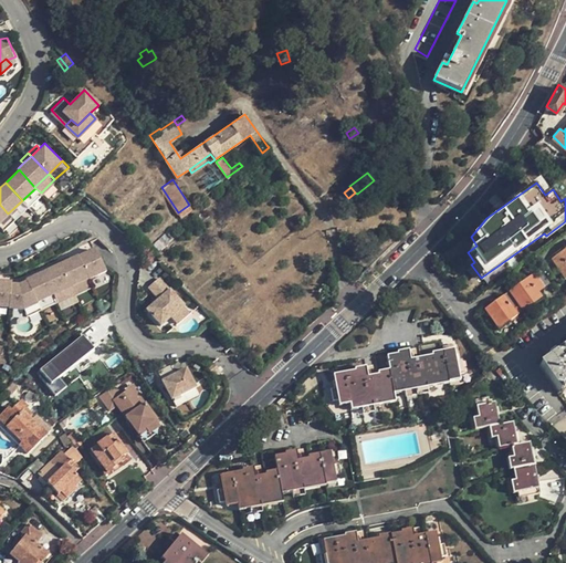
[(35,188),(22,200),(28,207),(42,194),(41,193),(35,188)]
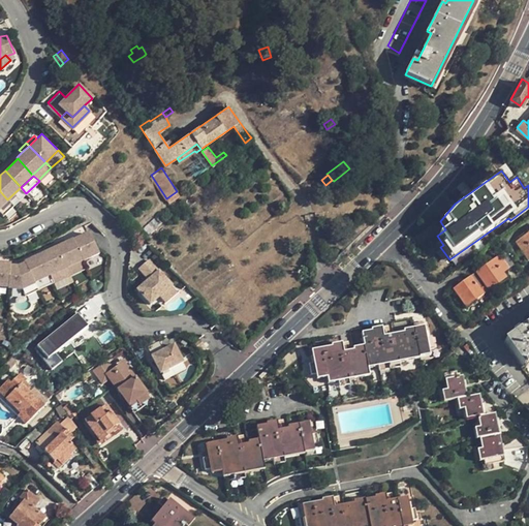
[(179,194),(177,191),(166,198),(168,202),(179,194)]
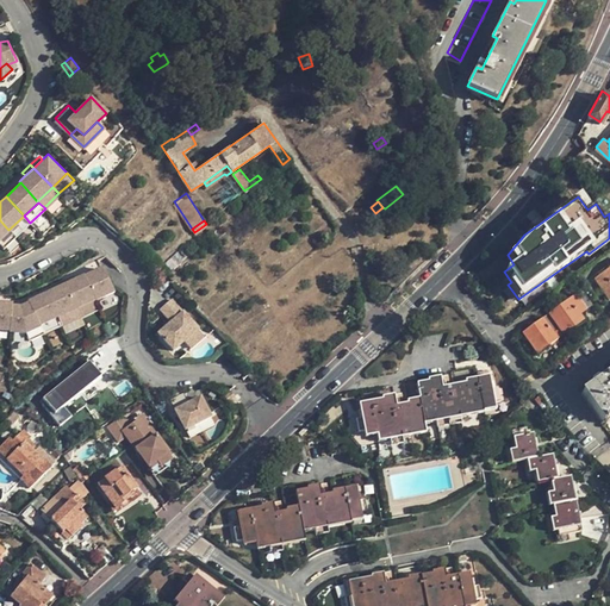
[(8,230),(0,238),(0,245),(4,249),(16,237),(8,230)]
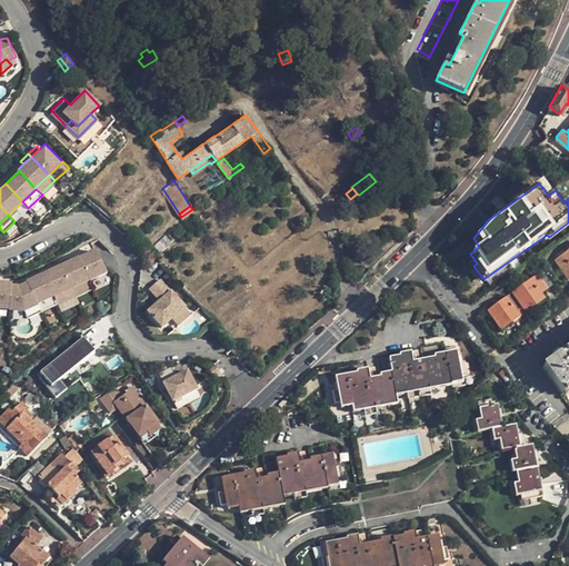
[(96,247),(79,255),(89,277),(89,278),(107,270),(96,247)]
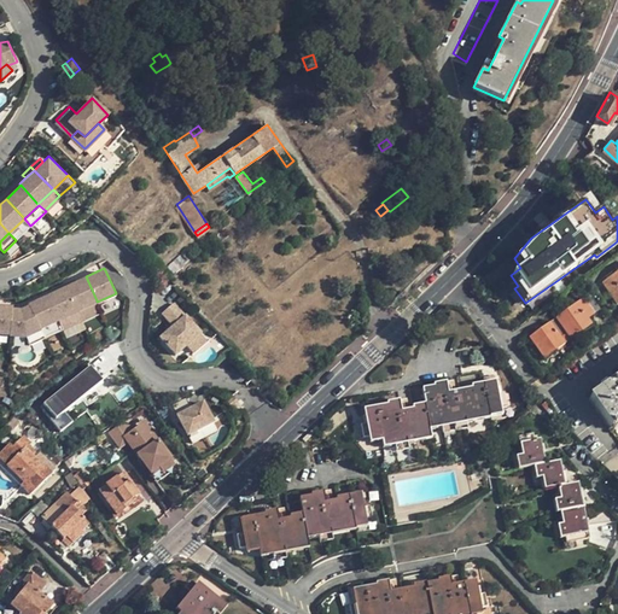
[(617,268),(602,280),(617,302),(617,300),(617,268)]
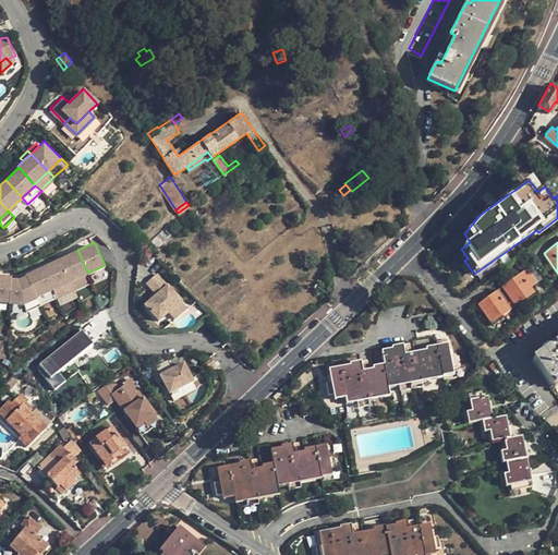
[(71,252),(60,257),(71,279),(87,272),(77,250),(77,249),(71,252)]
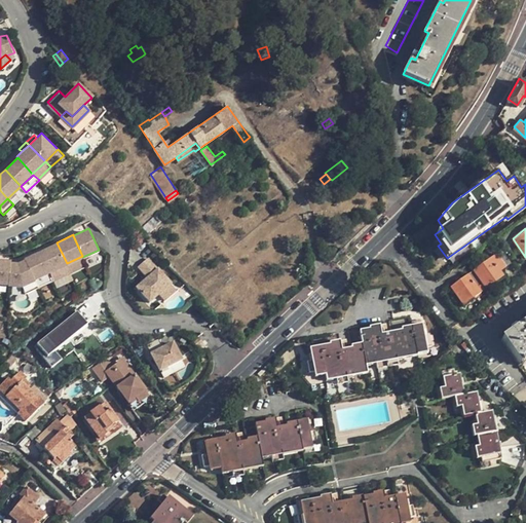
[(47,247),(40,250),(50,271),(67,263),(57,243),(47,247)]
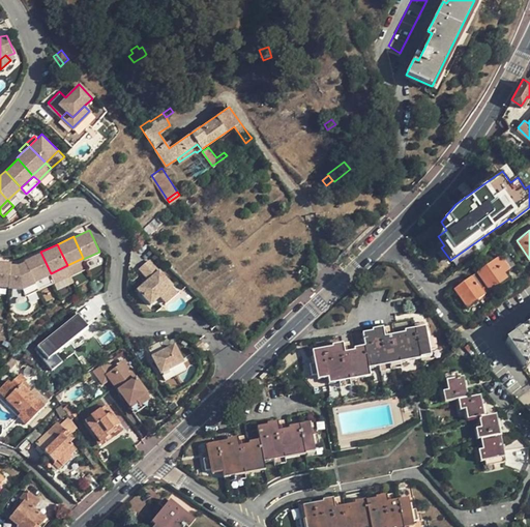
[(519,262),(509,250),(505,253),(509,259),(505,262),(509,268),(519,262)]
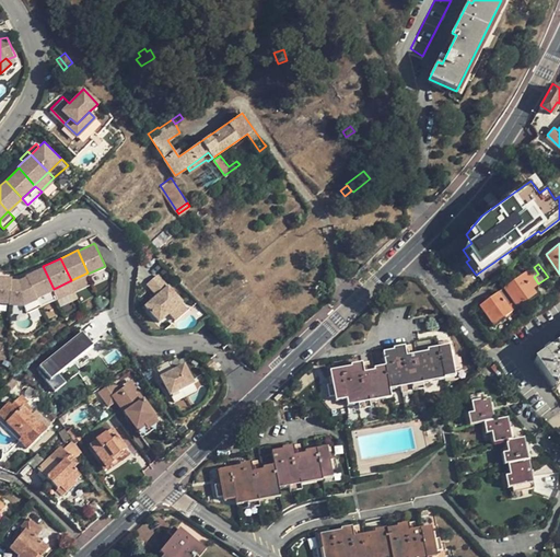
[(43,266),(25,274),(26,275),(36,297),(54,289),(43,266)]
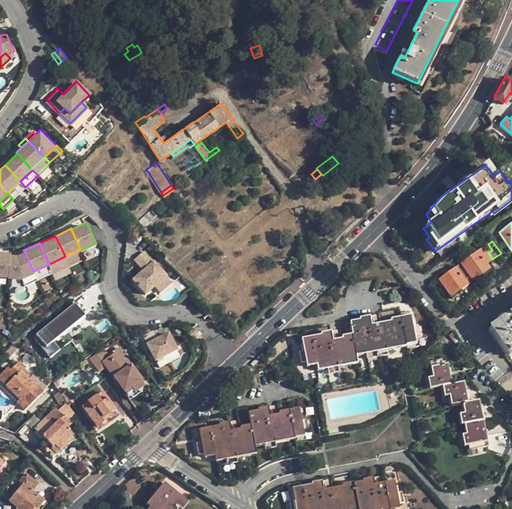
[(461,262),(473,279),(489,267),(487,262),(492,259),(488,253),(492,250),(488,244),(487,244),(483,246),(482,246),(461,262)]
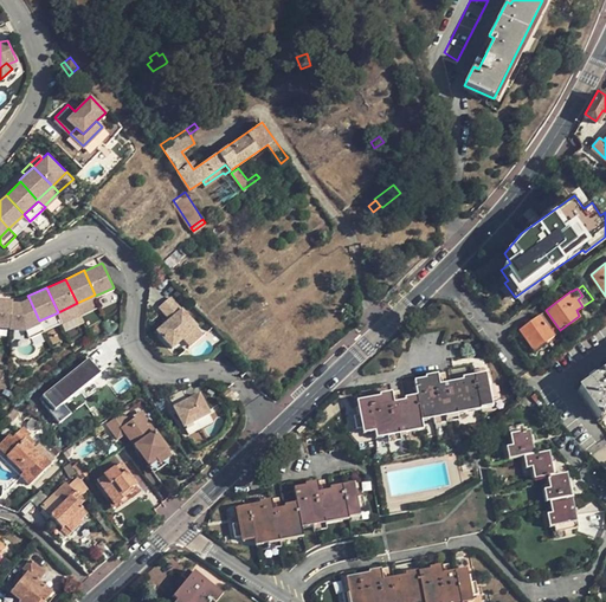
[(95,295),(77,303),(81,311),(98,303),(95,296),(95,295)]
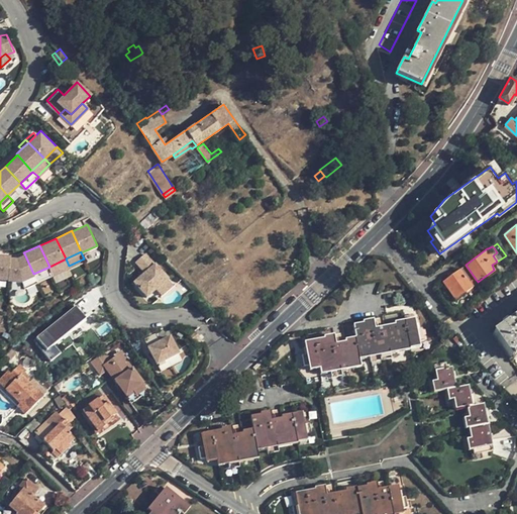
[(148,295),(158,288),(169,278),(146,251),(136,261),(146,273),(136,282),(148,295)]
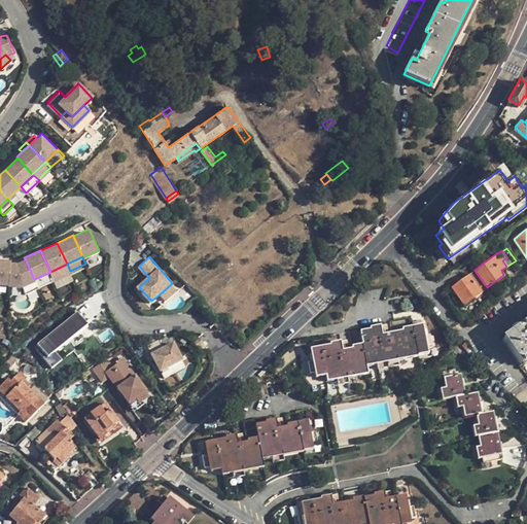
[(0,258),(0,281),(8,283),(10,262),(10,259),(0,258)]
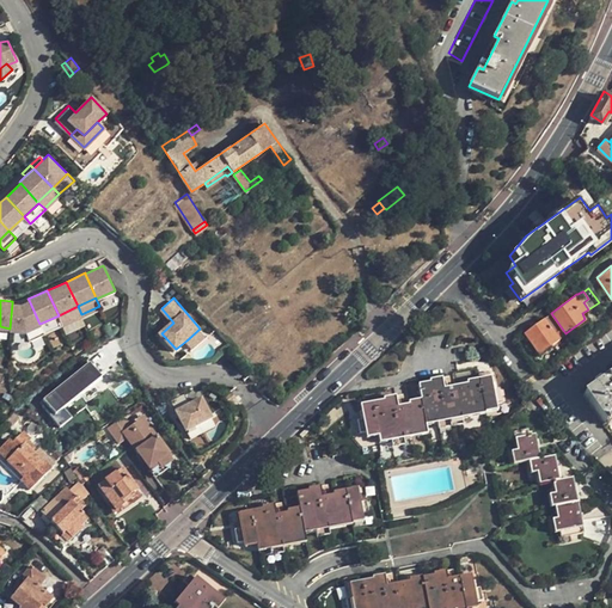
[(22,304),(12,304),(10,329),(10,330),(25,332),(41,325),(40,324),(29,300),(22,304)]
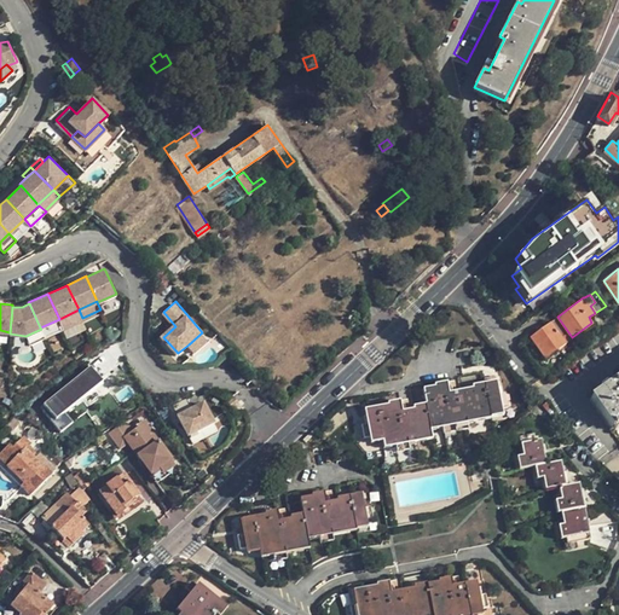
[(79,309),(59,319),(63,326),(82,318),(79,309)]
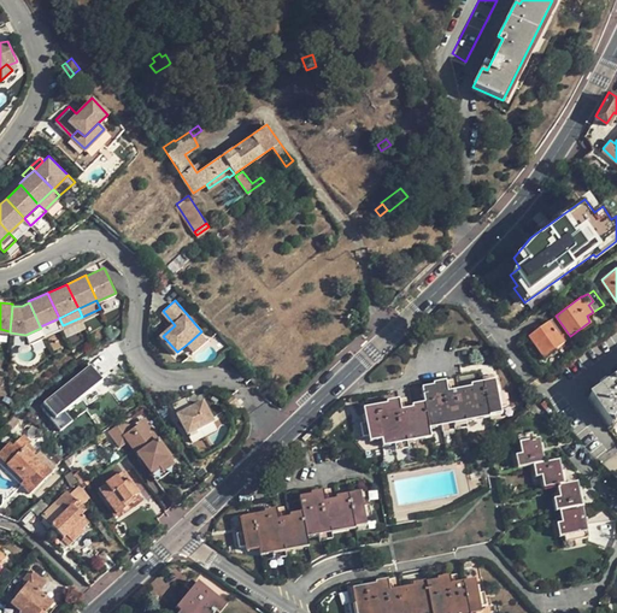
[(574,341),(570,336),(556,316),(529,334),(545,354),(556,347),(557,349),(565,345),(566,346),(574,341)]
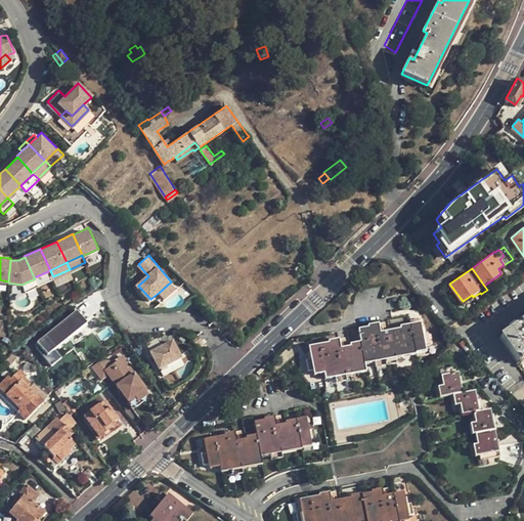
[(50,270),(34,277),(35,278),(38,285),(53,276),(50,270)]
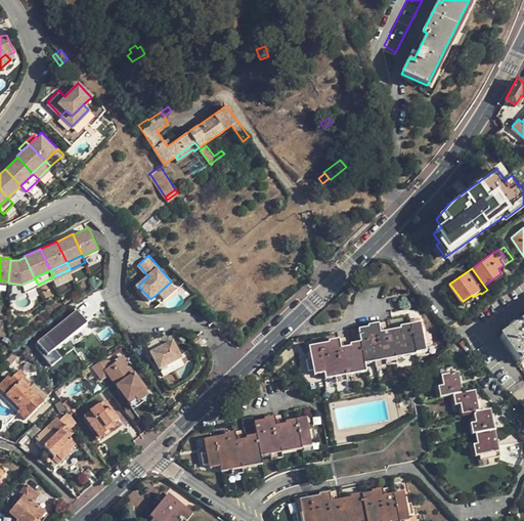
[(35,278),(22,285),(26,291),(38,285),(35,278)]
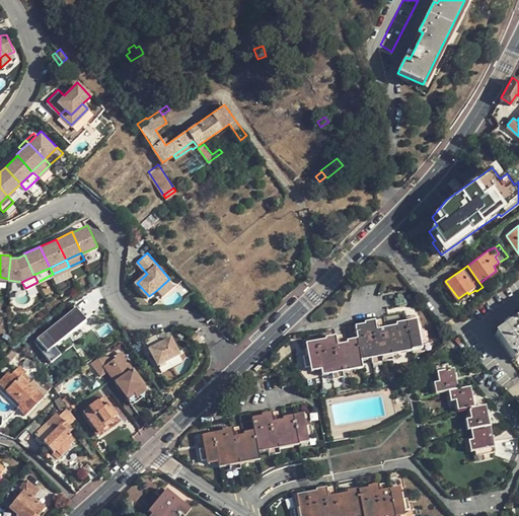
[(174,285),(169,279),(158,289),(163,294),(174,285)]
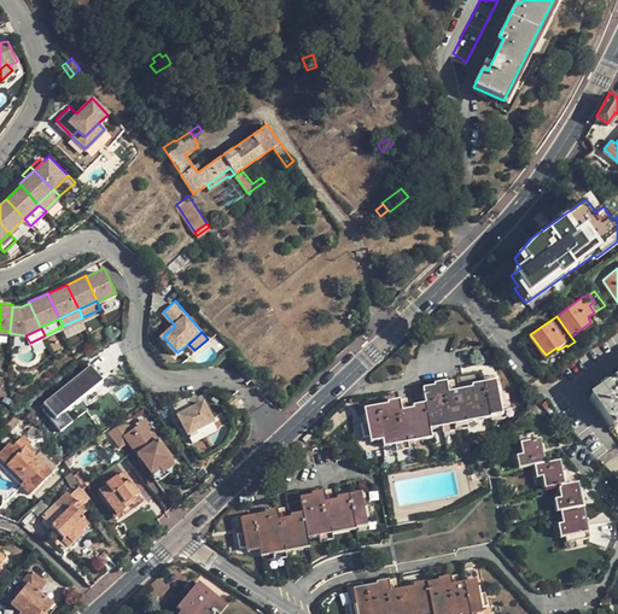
[(89,363),(51,396),(57,404),(58,405),(98,373),(89,363)]
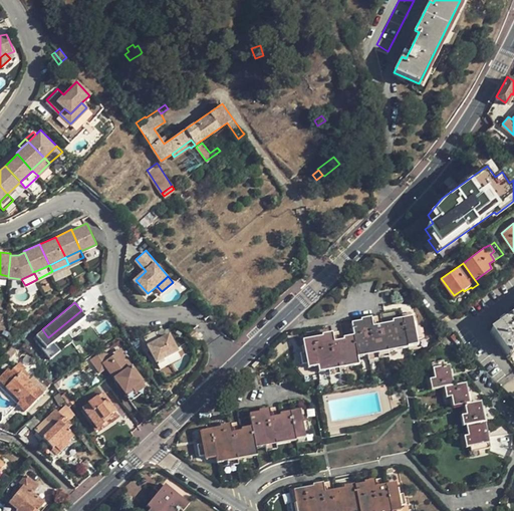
[(373,327),(372,324),(371,315),(360,317),(360,319),(351,321),(353,334),(354,338),(334,342),(333,339),(332,331),(322,333),(322,334),(302,338),(305,350),(300,351),(302,362),(307,361),(308,366),(327,362),(328,367),(358,361),(356,348),(366,347),(367,353),(408,344),(407,339),(402,316),(401,310),(387,314),(388,321),(393,320),(394,323),(373,327)]
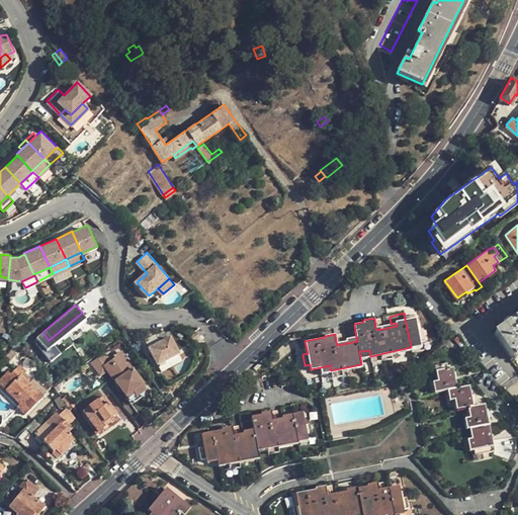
[(517,315),(496,331),(513,355),(517,351),(517,315)]
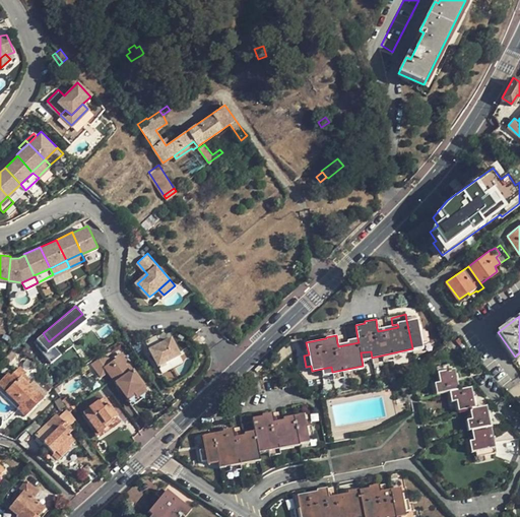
[(417,318),(406,320),(411,343),(427,340),(425,330),(419,331),(417,318)]
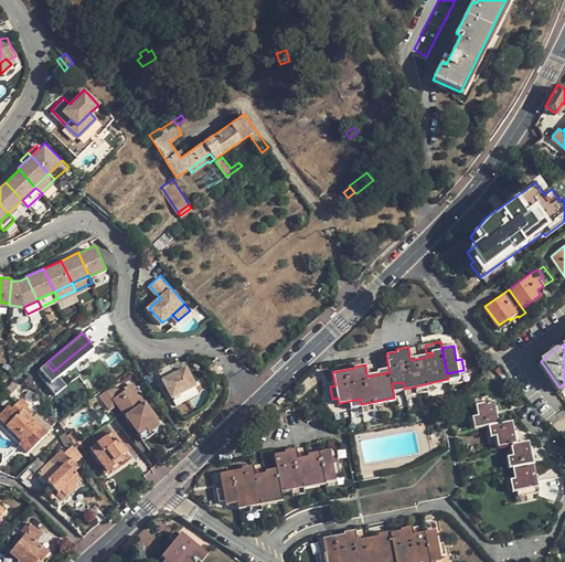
[(33,366),(34,367),(43,377),(43,378),(52,370),(46,362),(43,359),(33,366)]
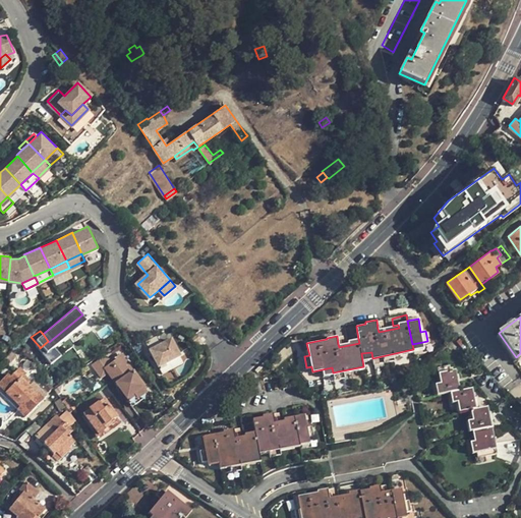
[(197,332),(190,336),(197,348),(205,344),(197,332)]
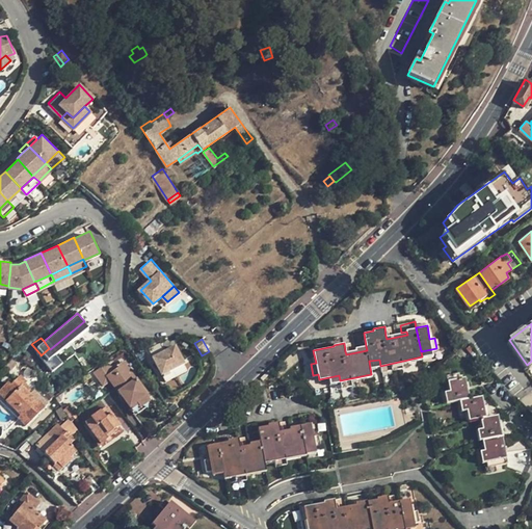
[(176,343),(152,354),(161,374),(185,363),(176,343)]
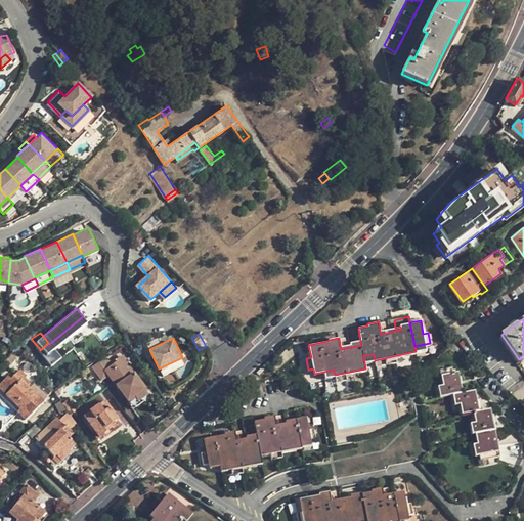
[(35,353),(40,349),(32,340),(28,343),(35,353)]
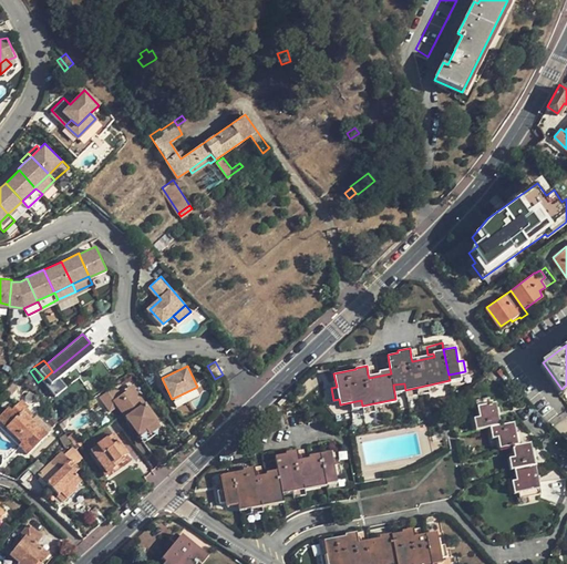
[(379,372),(368,375),(369,378),(391,373),(390,369),(378,370),(379,372)]
